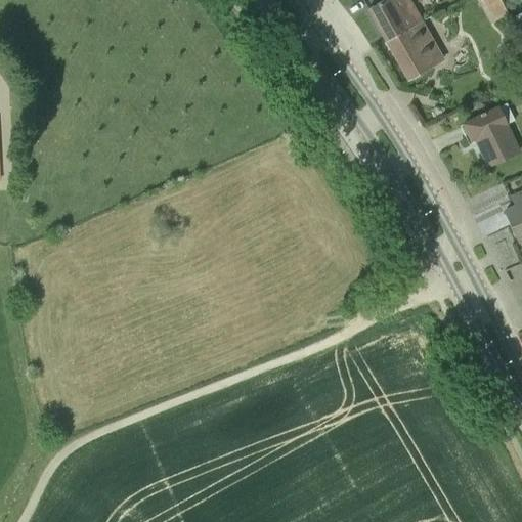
[(389,39),(423,19),(410,0),(381,0),(371,6),(389,39)]
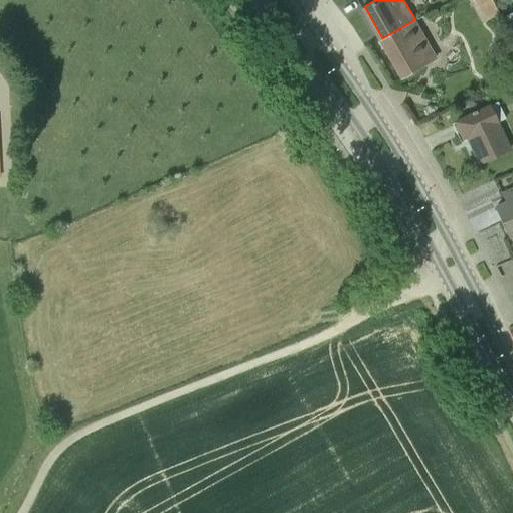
[(476,0),(488,16),(499,10),(494,0),(476,0)]
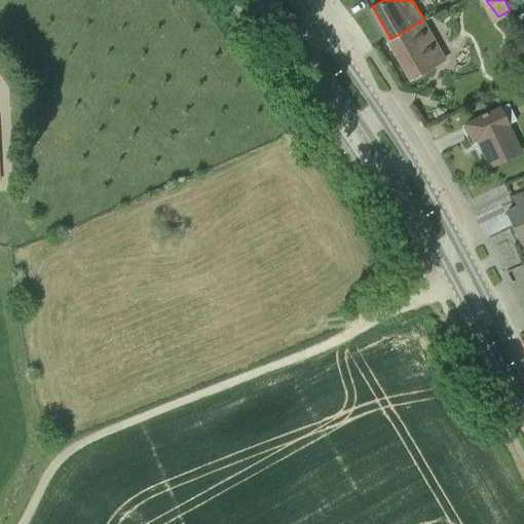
[(519,8),(521,1),(520,0),(509,0),(507,1),(513,11),(519,8)]
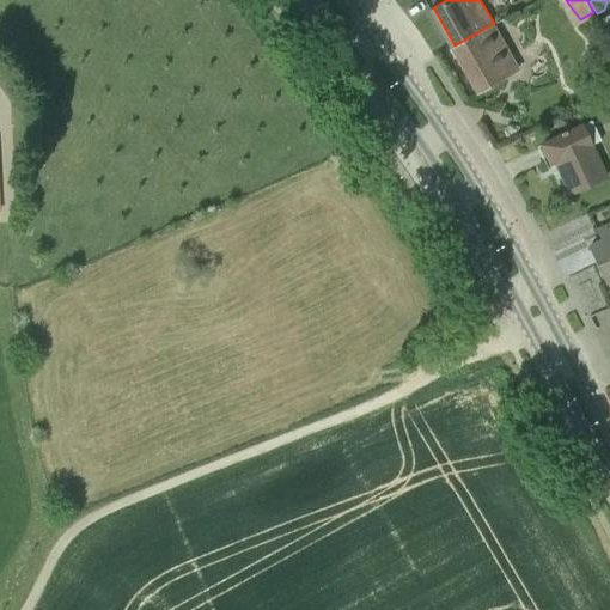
[(480,91),(520,69),(494,23),(455,46),(480,91)]
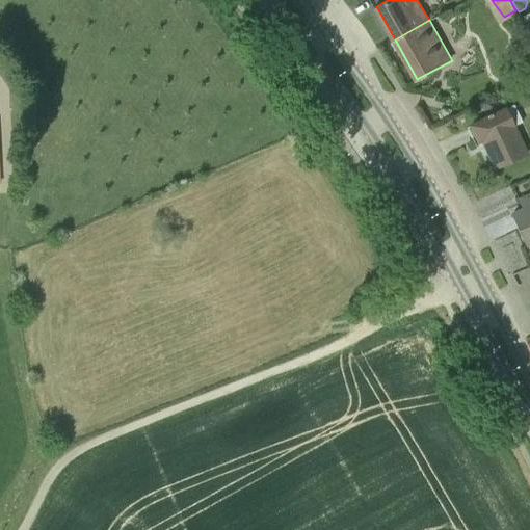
[(529,152),(515,124),(525,120),(517,103),(469,126),(477,142),(484,139),(498,166),(529,152)]
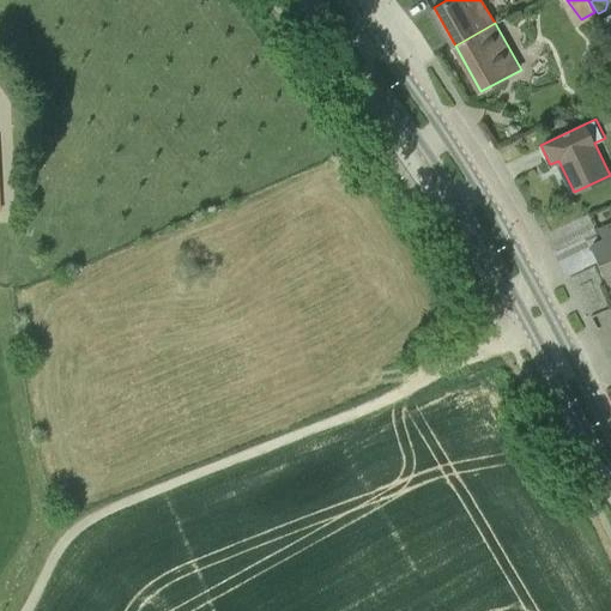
[(610,280),(610,224),(602,229),(606,239),(593,244),(610,280)]
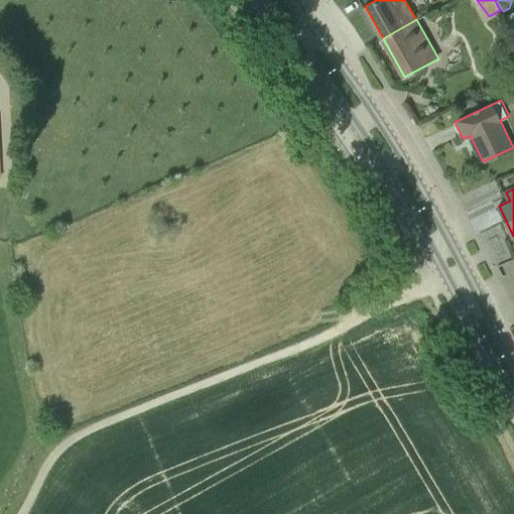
All buildings are outlined.
